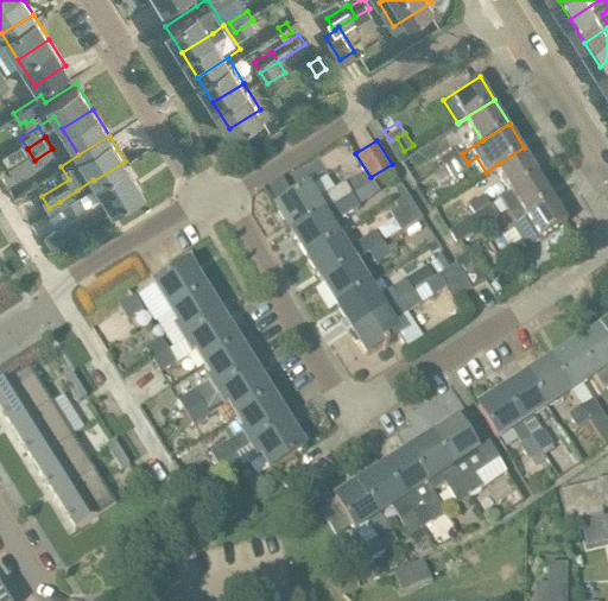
[(447,163),(462,153),(456,144),(439,152),(447,163)]
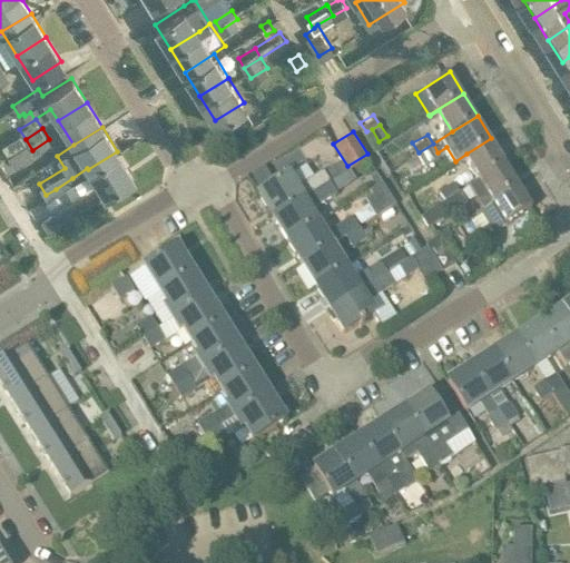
[(480,177),(505,161),(491,138),(467,154),(480,176),(480,177)]
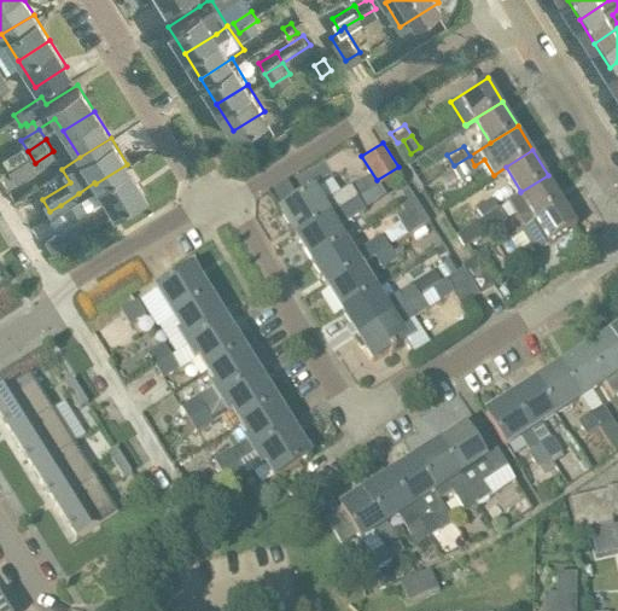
[(16,176),(35,163),(28,151),(9,164),(16,176)]
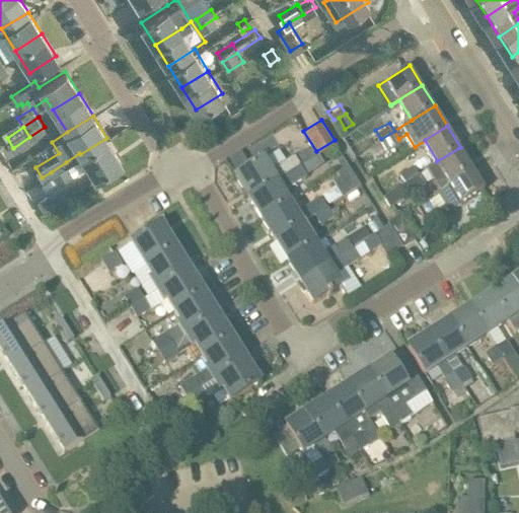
[(394,131),(381,139),(374,144),(380,153),(399,141),(394,131)]
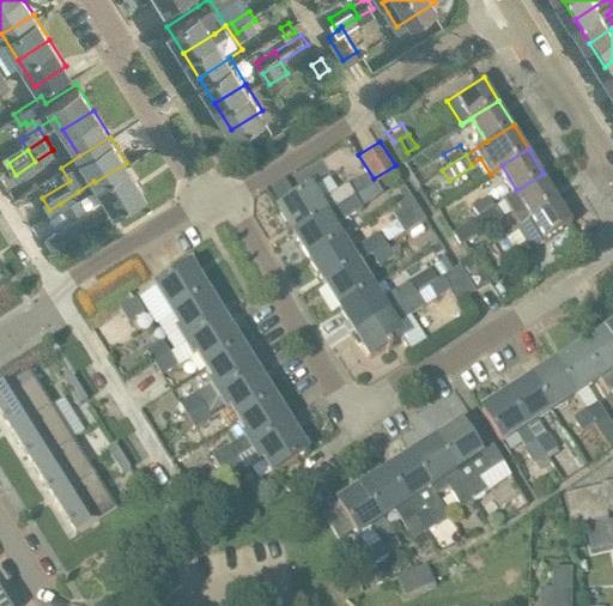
[(126,163),(95,182),(111,207),(141,188),(126,163)]
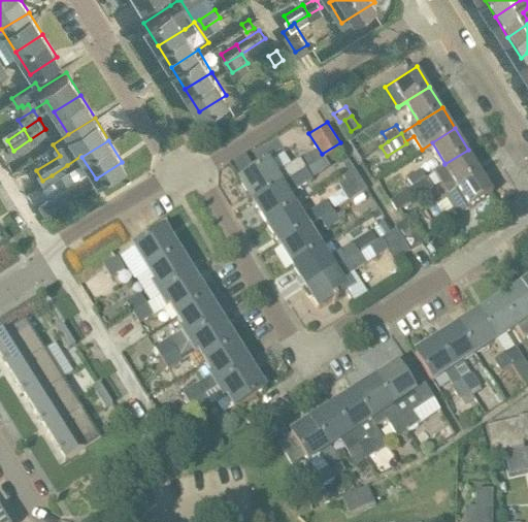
[(254,197),(305,165),(300,155),(299,154),(289,160),(283,150),(241,174),(254,197)]
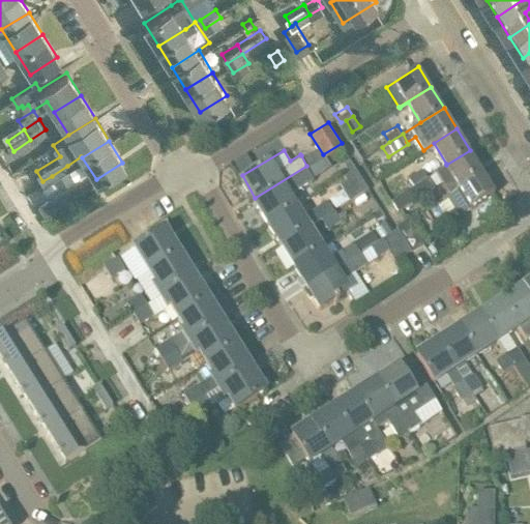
[(306,166),(316,159),(310,150),(301,155),(306,166)]
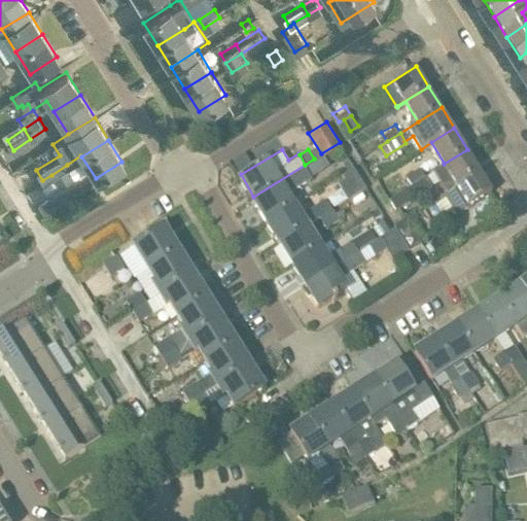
[(450,190),(481,171),(467,149),(444,164),(444,163),(435,168),(450,190)]
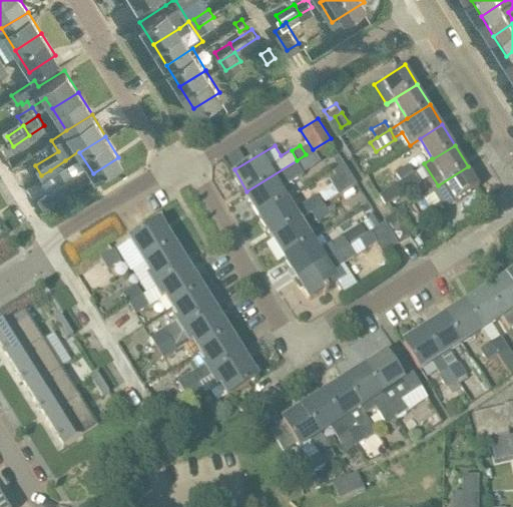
[(303,169),(312,163),(306,154),(297,160),(303,169)]
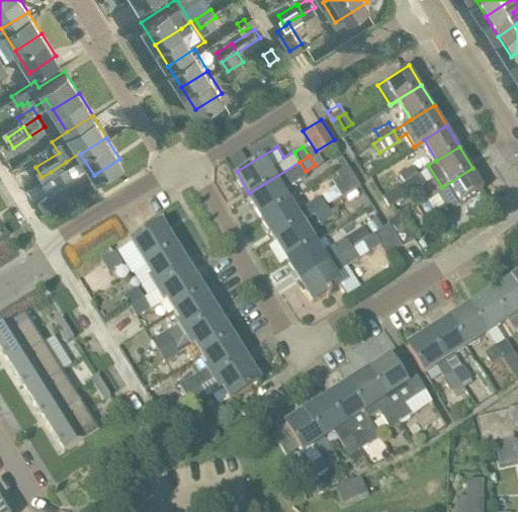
[(66,162),(51,172),(56,180),(72,171),(66,162)]
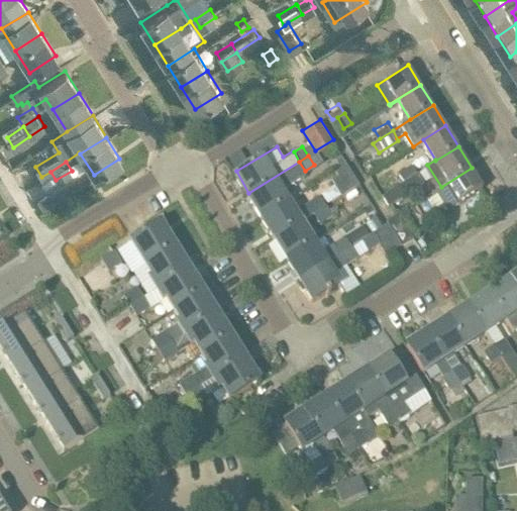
[(262,214),(289,197),(283,186),(305,171),(299,162),(248,193),(262,214)]
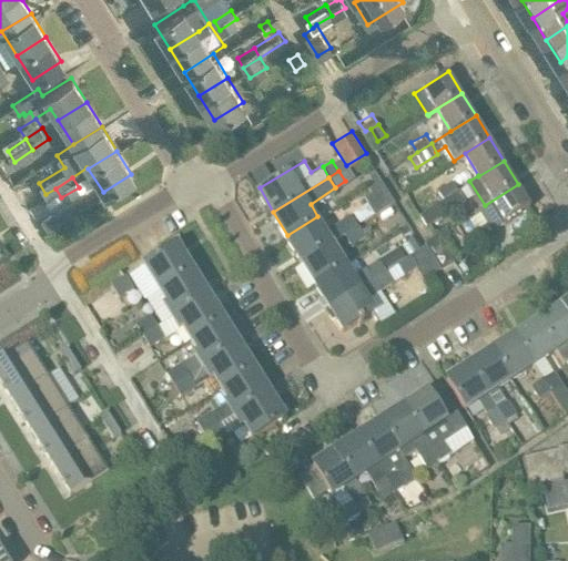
[(377,213),(396,201),(383,179),(371,186),(373,191),(366,195),(377,213)]
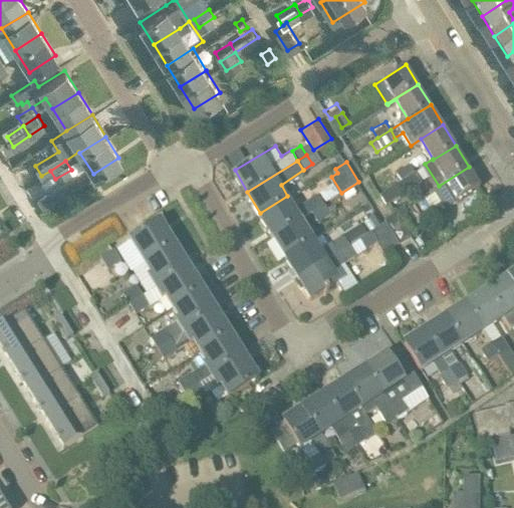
[(403,179),(416,171),(411,162),(398,170),(403,179)]
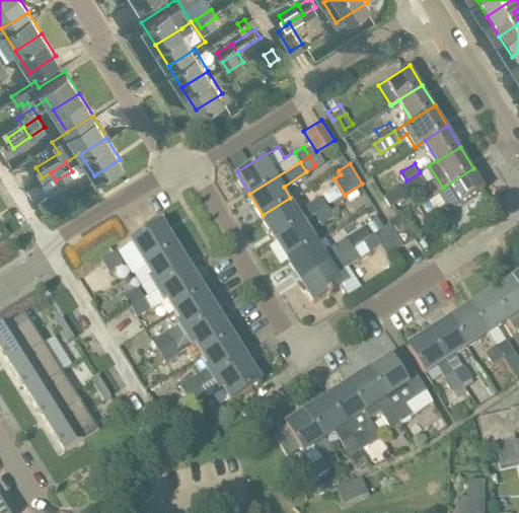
[(473,168),(443,188),(455,207),(486,188),(473,168)]
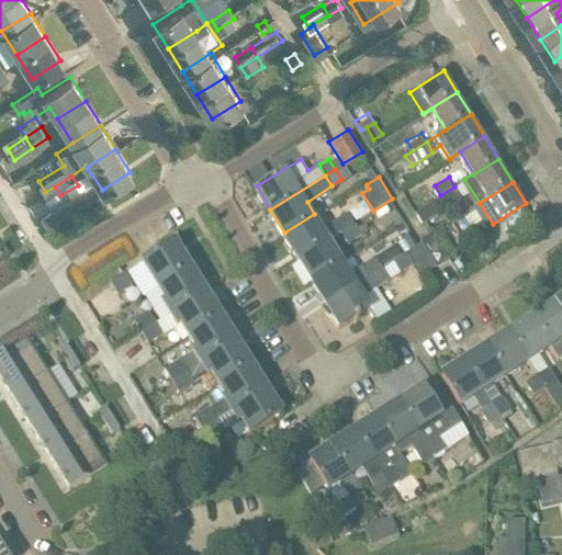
[(454,187),(440,195),(417,211),(424,222),(463,197),(457,187),(454,187)]
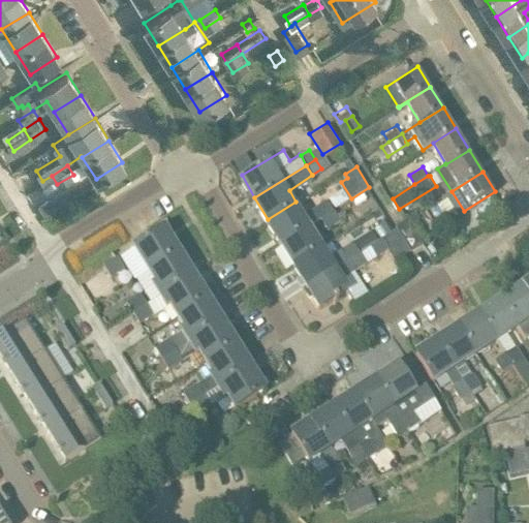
[(54,204),(48,193),(37,201),(43,210),(54,204)]
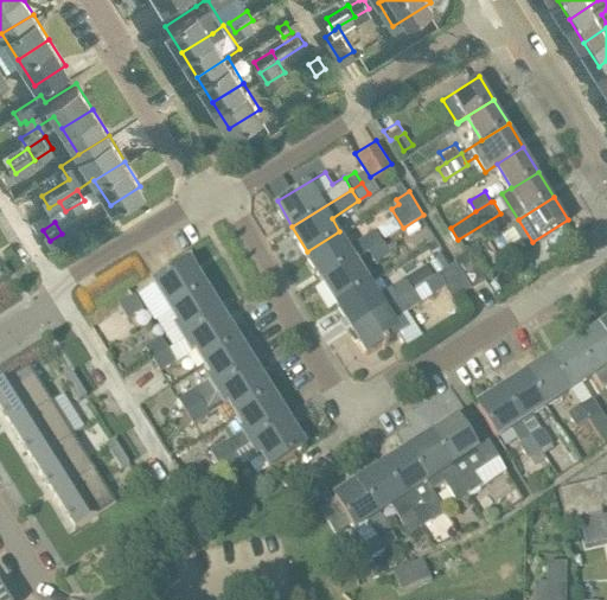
[(355,255),(366,247),(382,237),(375,224),(346,241),(339,231),(307,251),(321,275),(355,254),(355,255)]
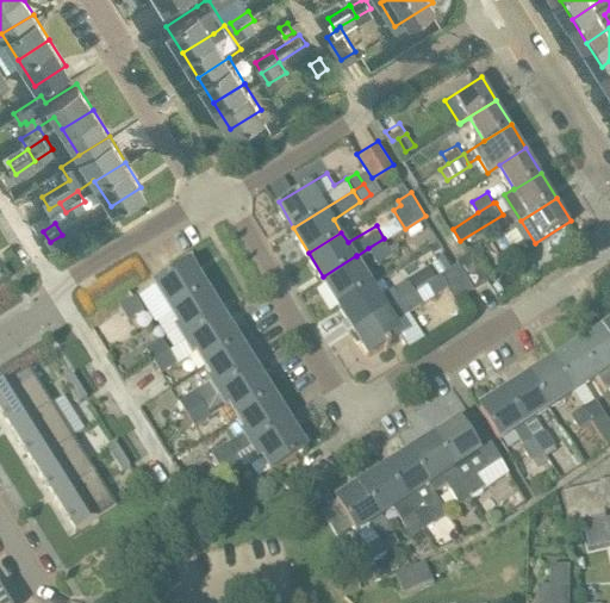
[(384,238),(368,248),(375,259),(391,249),(384,238)]
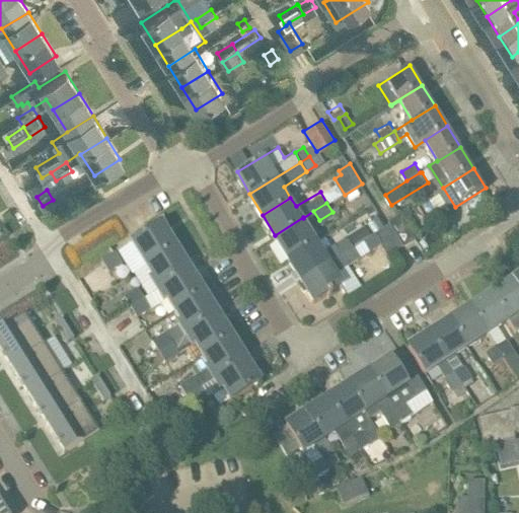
[(400,210),(406,221),(413,217),(406,207),(400,210)]
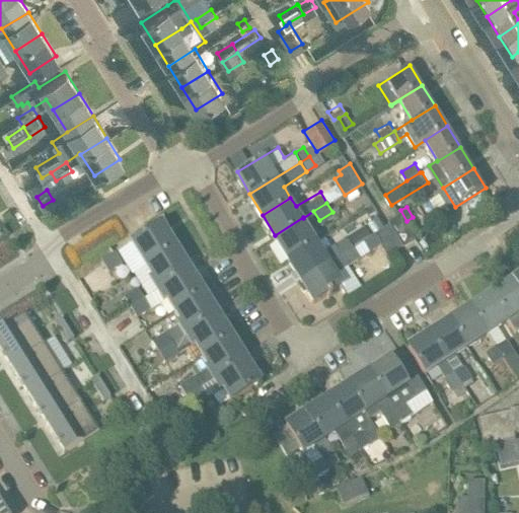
[(380,226),(386,222),(378,211),(372,215),(380,226)]
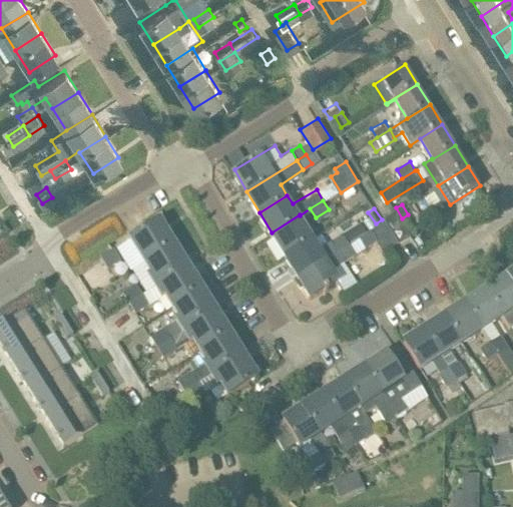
[(385,217),(398,238),(410,231),(395,208),(384,214),(385,217)]
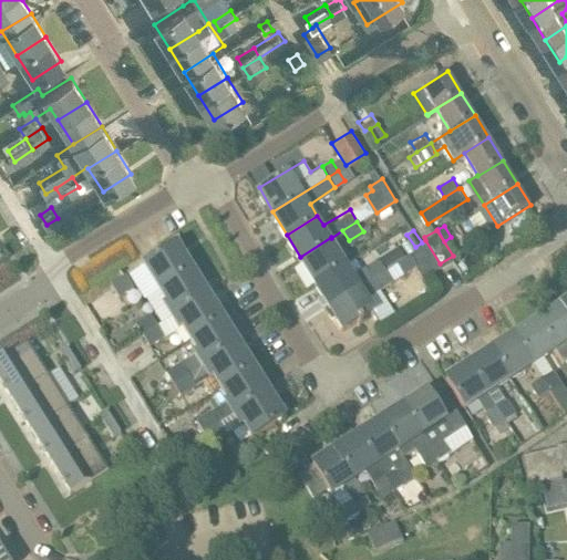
[(348,262),(331,238),(331,237),(300,257),(317,282),(348,262)]
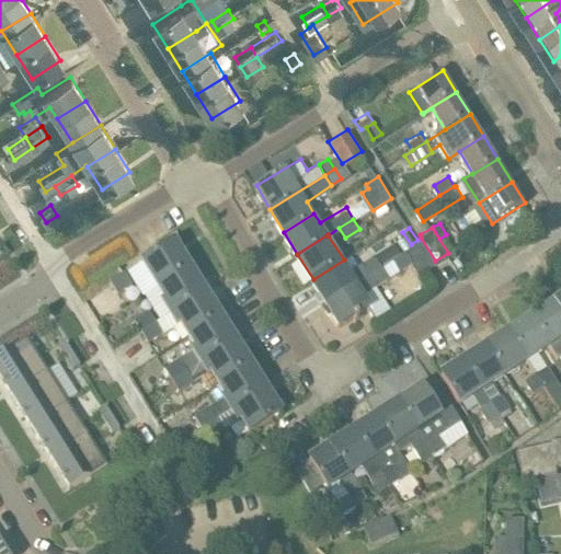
[(402,250),(410,260),(418,272),(435,261),(421,238),(402,250)]
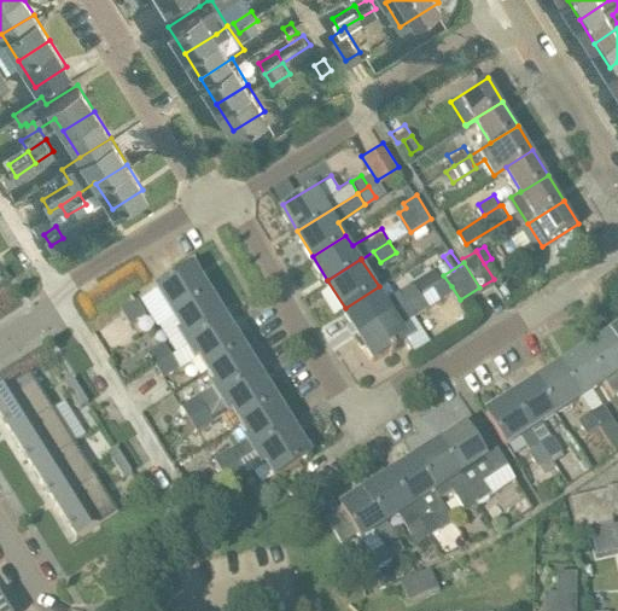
[(163,321),(175,314),(210,292),(193,265),(146,295),(163,321)]
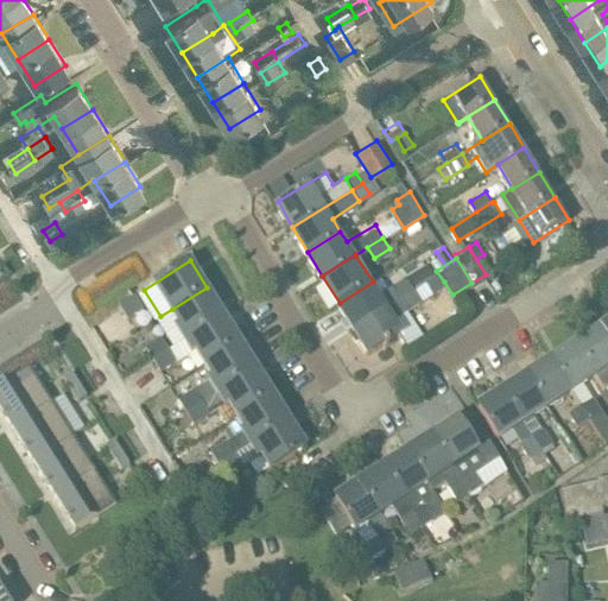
[(393,317),(444,282),(436,271),(411,286),(354,327),(369,352),(385,342),(386,345),(391,341),(388,339),(400,331),(393,317)]
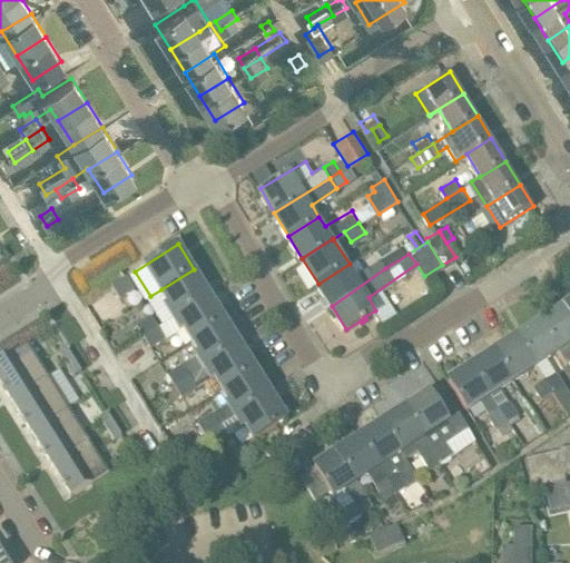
[(332,306),(385,268),(379,257),(356,275),(350,264),(318,284),(332,306)]
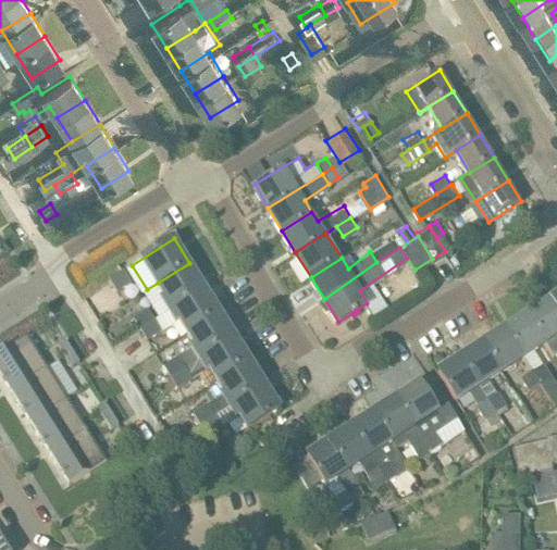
[(168,310),(205,287),(189,263),(158,283),(165,295),(159,298),(168,310)]
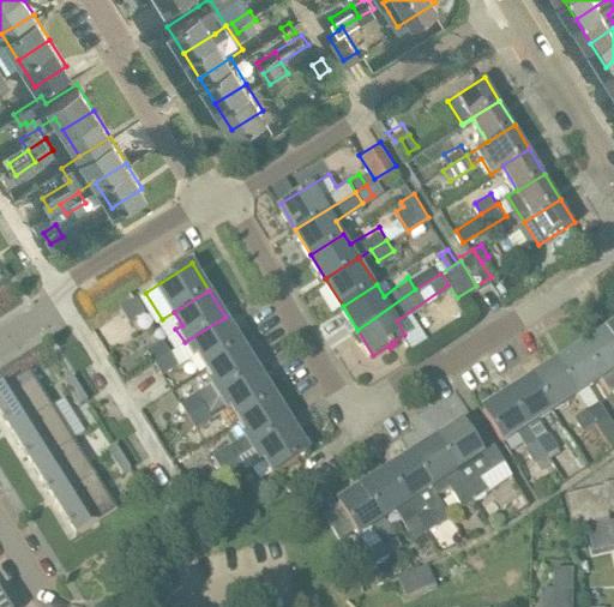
[(130,319),(146,310),(138,296),(122,305),(130,319)]
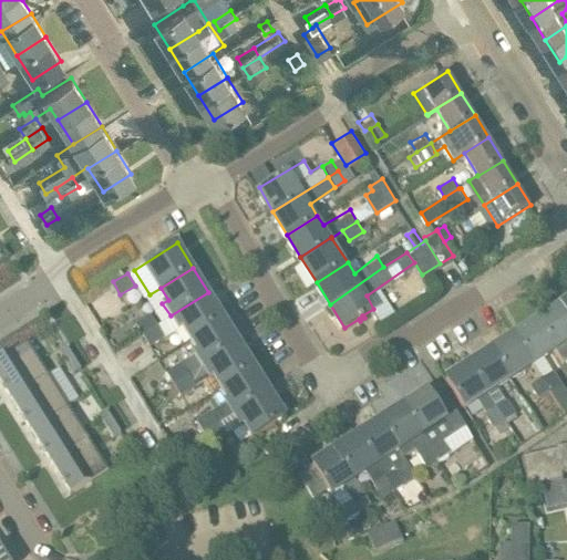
[(183,341),(186,340),(223,317),(208,292),(171,315),(157,322),(143,331),(151,343),(177,329),(184,340),(183,341)]
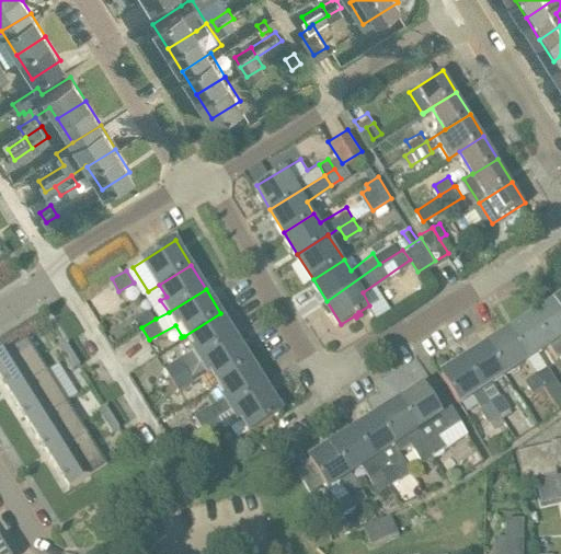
[(560,312),(554,301),(531,316),(549,344),(557,356),(560,353),(560,312)]
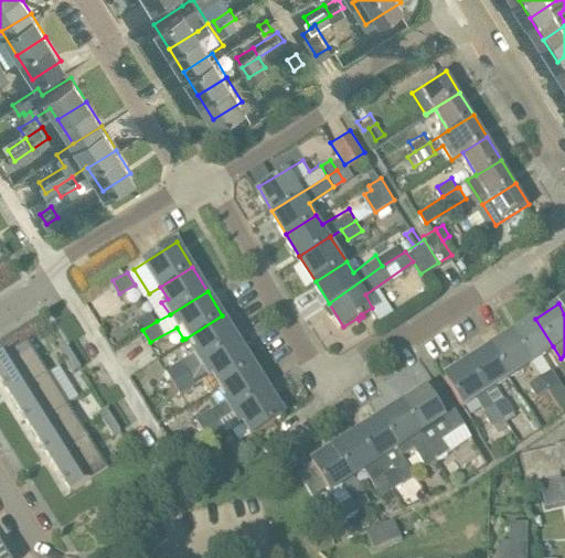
[(142,330),(157,321),(150,310),(136,319),(142,330)]
